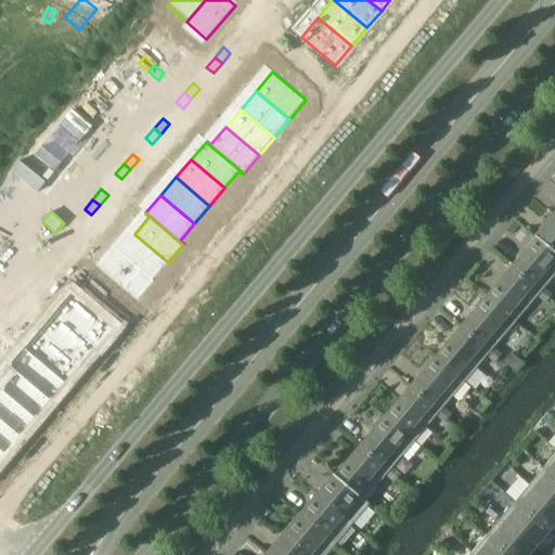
[(536,237),(537,239),(554,253),(554,219),(552,217),(536,237)]
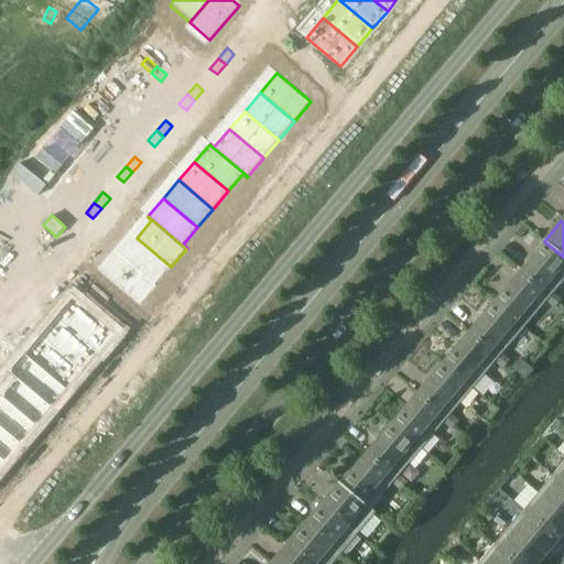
[(65,236),(56,247),(63,252),(72,242),(65,236)]
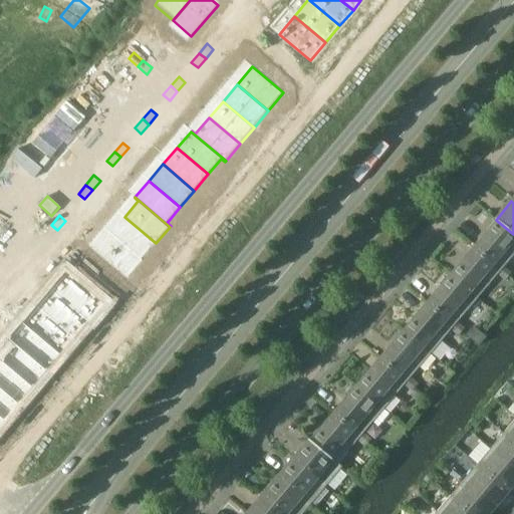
[(124,217),(110,234),(144,261),(144,260),(143,259),(156,243),(124,217)]
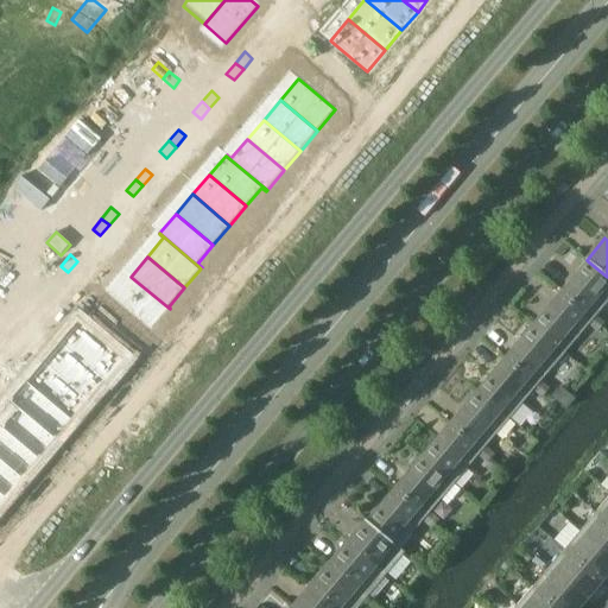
[(607,277),(588,261),(561,293),(601,328),(606,323),(596,316),(607,302),(607,277)]
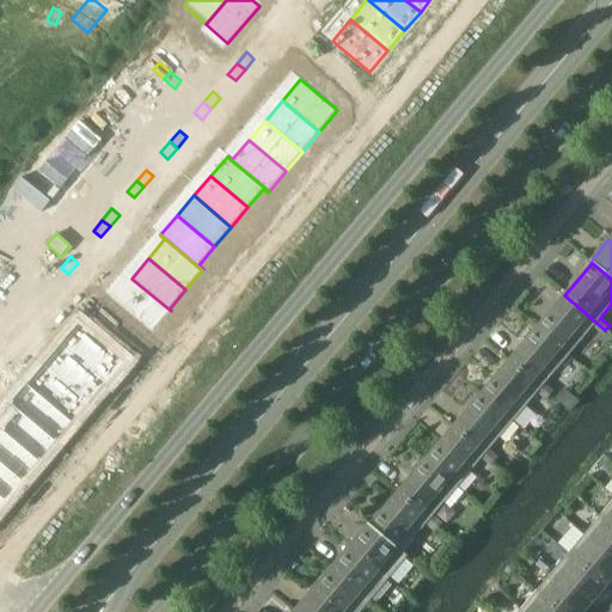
[(132,279),(114,300),(152,332),(171,311),(132,279)]
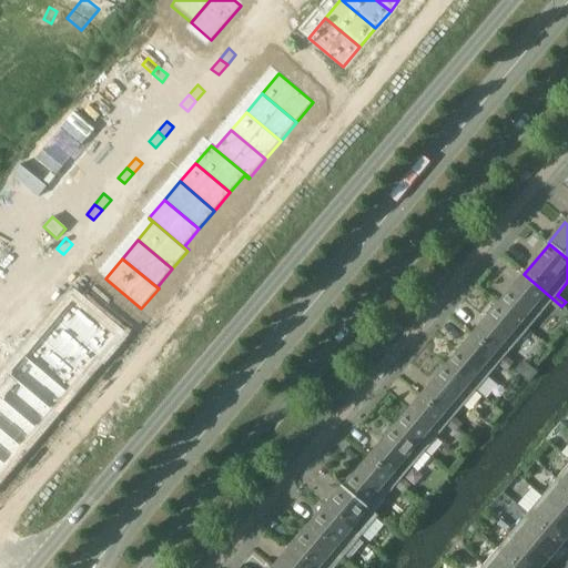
[(42,264),(34,274),(41,281),(50,271),(42,264)]
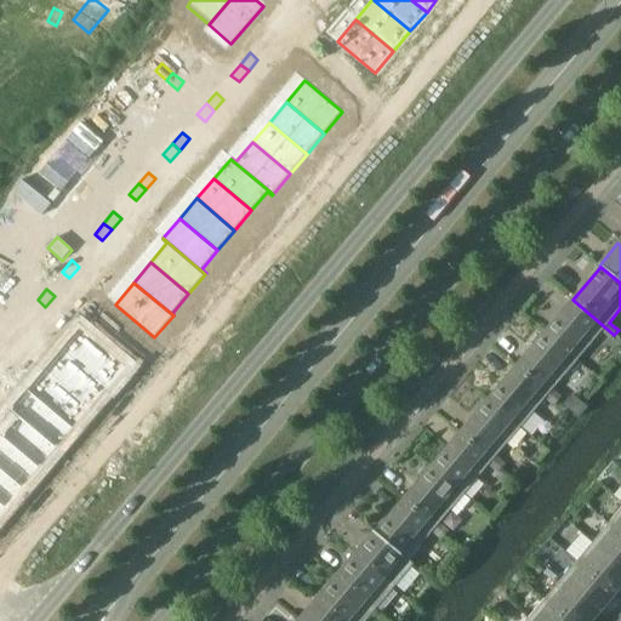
[(573,300),(545,332),(577,360),(602,332),(610,340),(614,335),(573,300)]
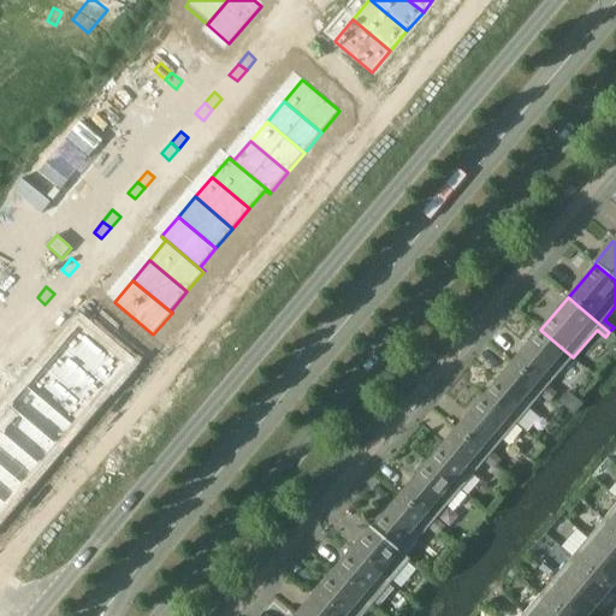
[(15,324),(5,335),(12,342),(22,330),(15,324)]
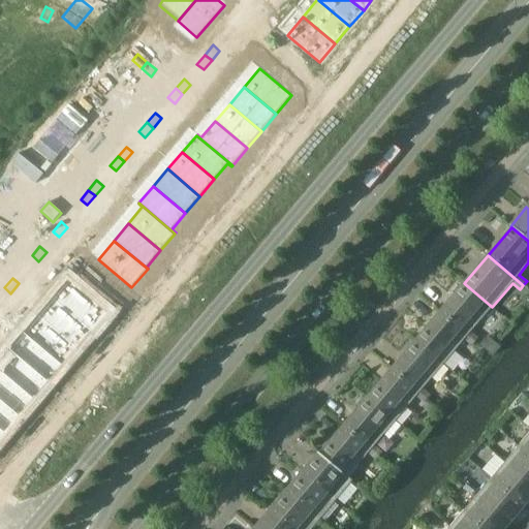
[(440,312),(475,342),(478,338),(470,332),(492,307),(464,283),(440,312)]
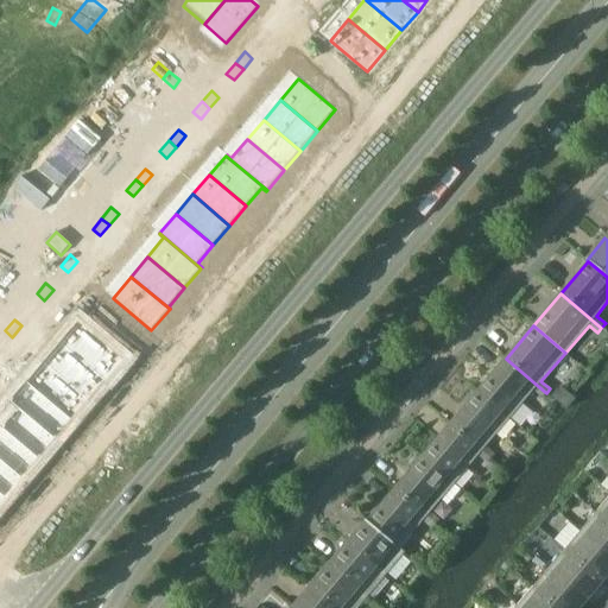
[(87,329),(68,350),(107,382),(125,361),(87,329)]
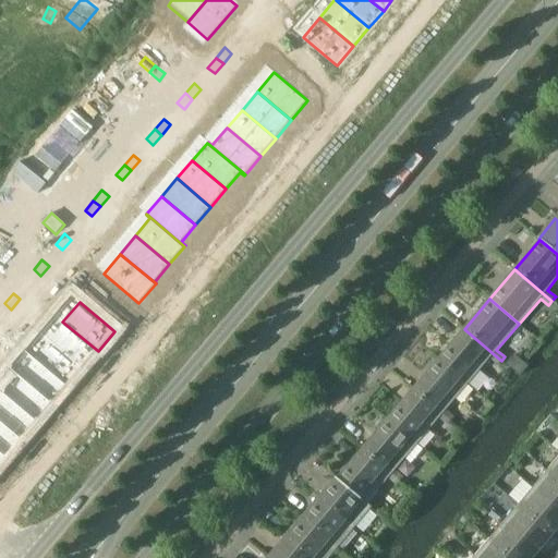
[(4,303),(0,307),(0,316),(3,319),(11,310),(4,303)]
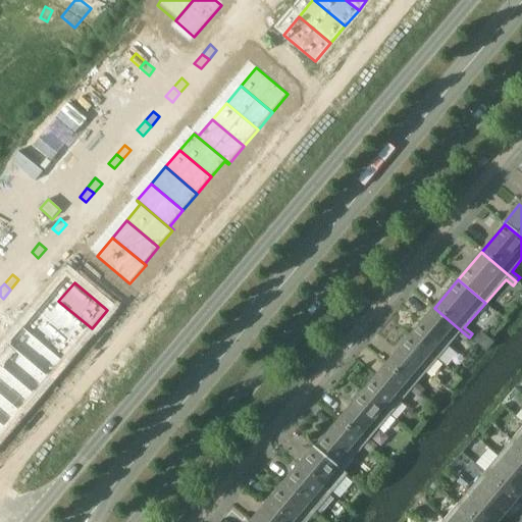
[(58,301),(44,317),(75,345),(90,328),(91,329),(92,328),(58,301)]
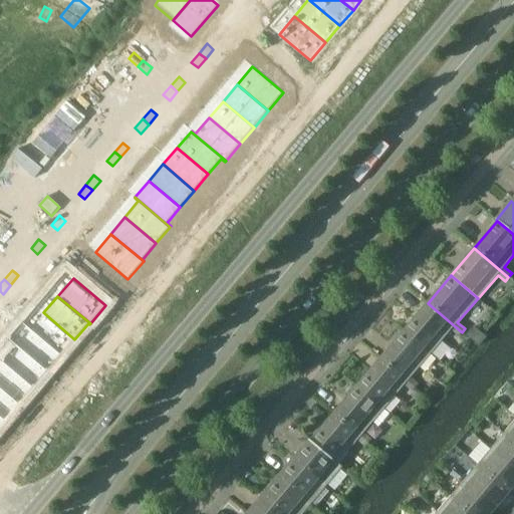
[(431,353),(451,330),(459,336),(462,332),(428,303),(404,330),(431,353)]
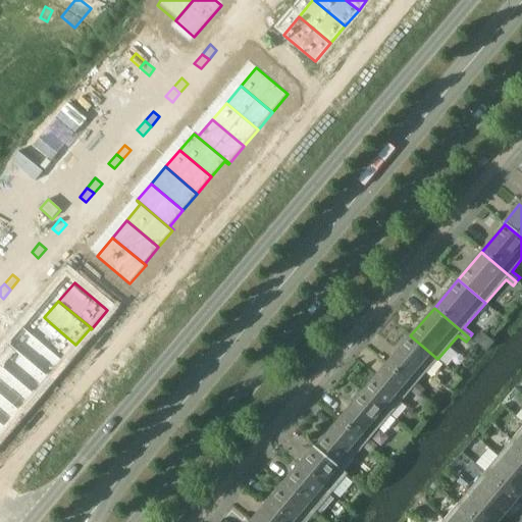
[(44,317),(30,334),(61,361),(75,345),(44,317)]
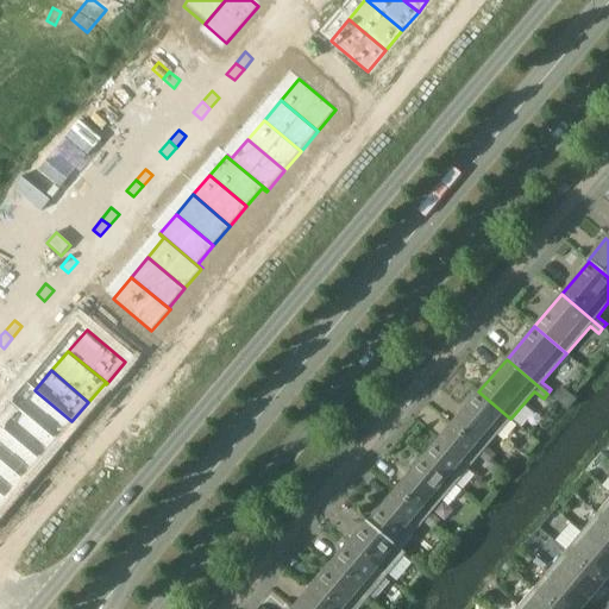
[(35,390),(18,409),(55,441),(71,421),(35,390)]
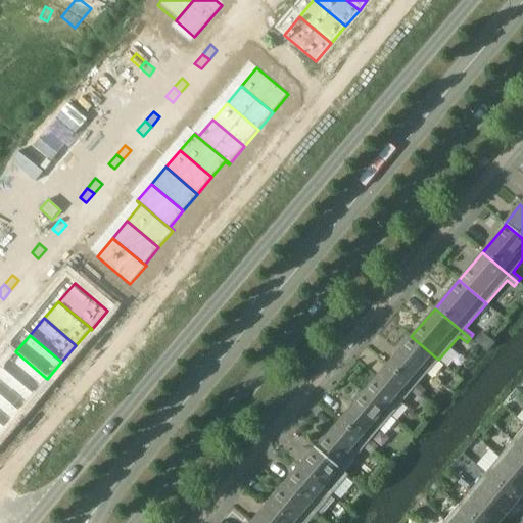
[(411,336),(387,365),(422,394),(426,390),(418,384),(438,360),(411,336)]
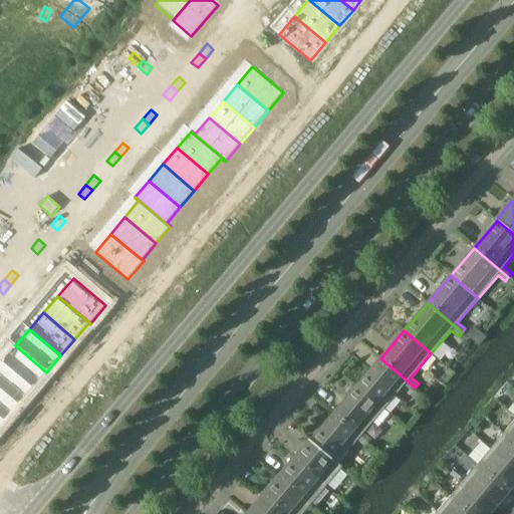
[(15,345),(2,362),(33,389),(46,372),(15,345)]
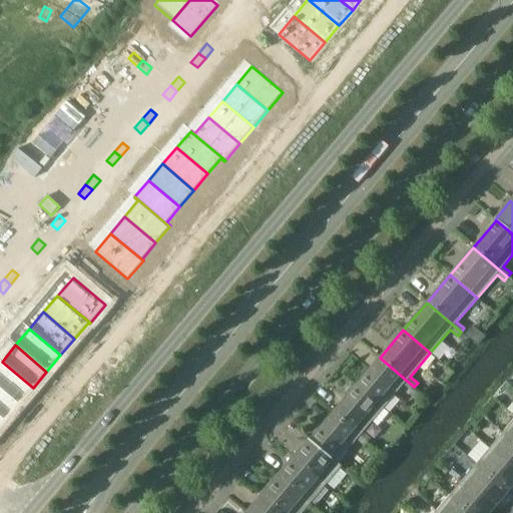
[(411,391),(414,387),(380,358),(357,385),(384,408),(404,384),(411,391)]
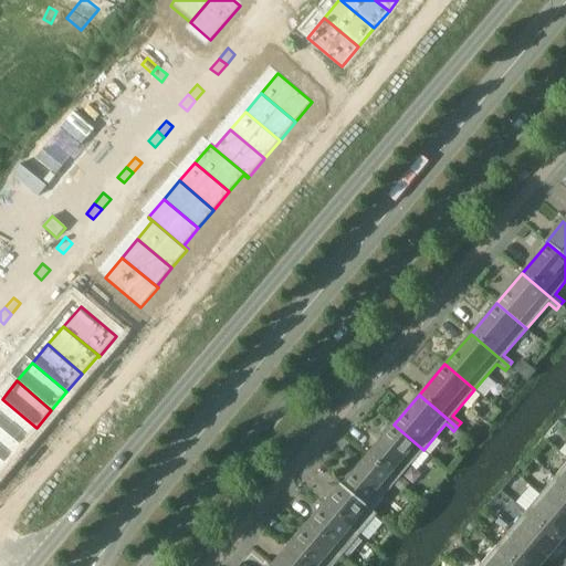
[(2,399),(0,400),(0,428),(21,447),(37,428),(2,399)]
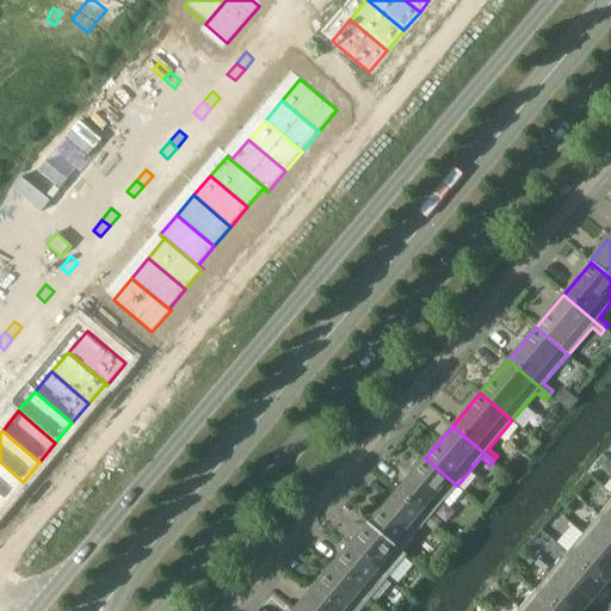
[(425,458),(397,492),(438,526),(442,522),(432,514),(457,486),(425,458)]
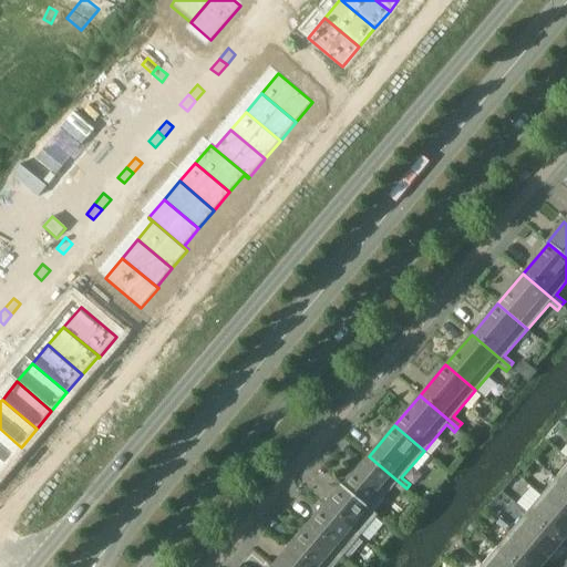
[(0,429),(0,461),(6,465),(21,447),(0,429)]
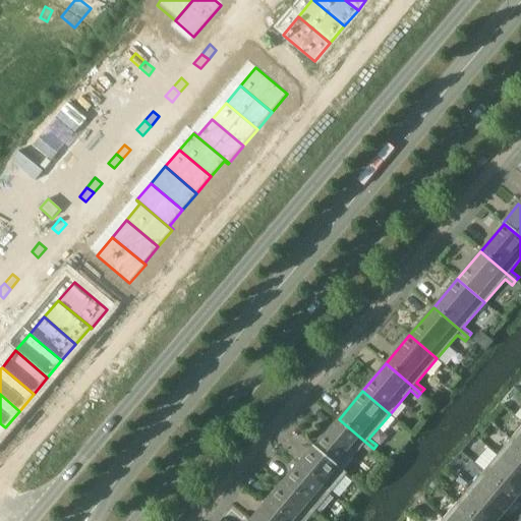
[(339,419),(315,447),(314,447),(342,470),(362,447),(369,453),(373,449),(339,419)]
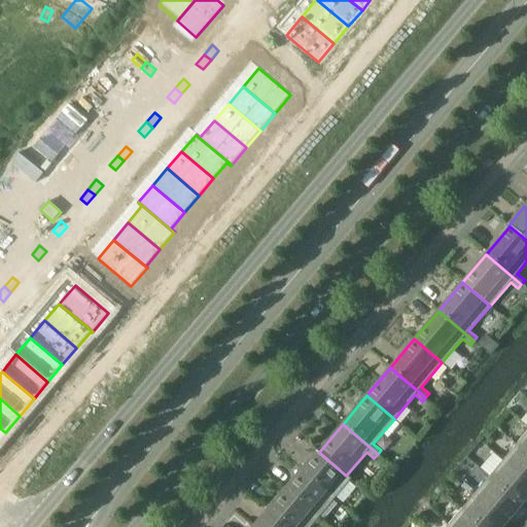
[(526,431),(517,445),(526,453),(526,431)]
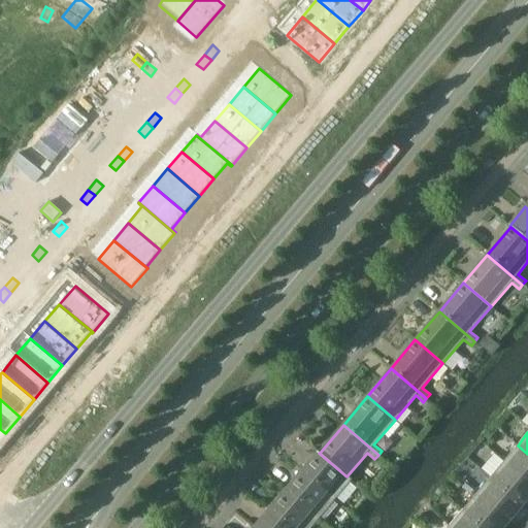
[(527,454),(518,446),(503,462),(527,482),(527,454)]
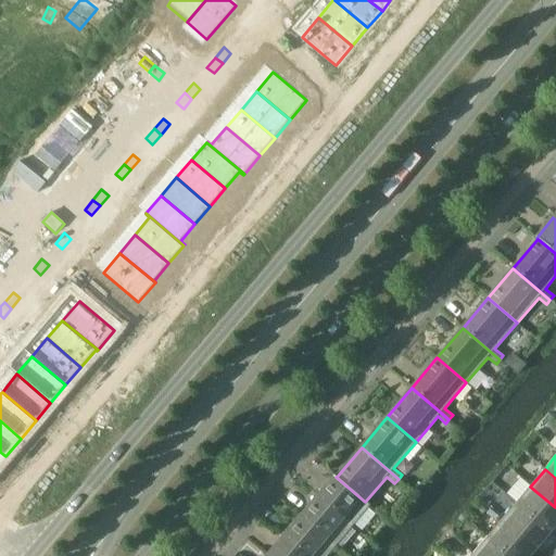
[(335,476),(317,496),(353,526),(370,505),(365,502),(336,477),(337,477),(335,476)]
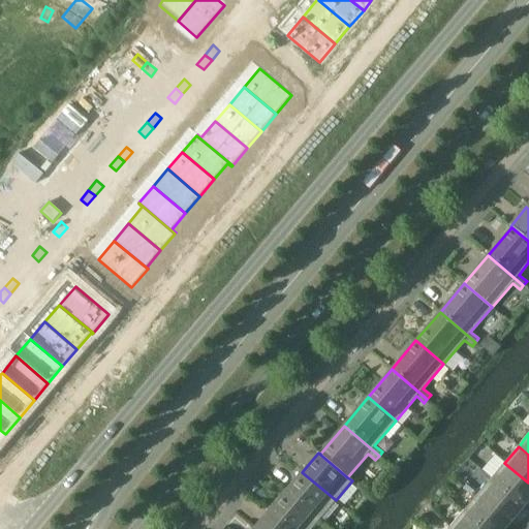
[(528,483),(504,463),(491,478),(524,506),(528,500),(528,483)]
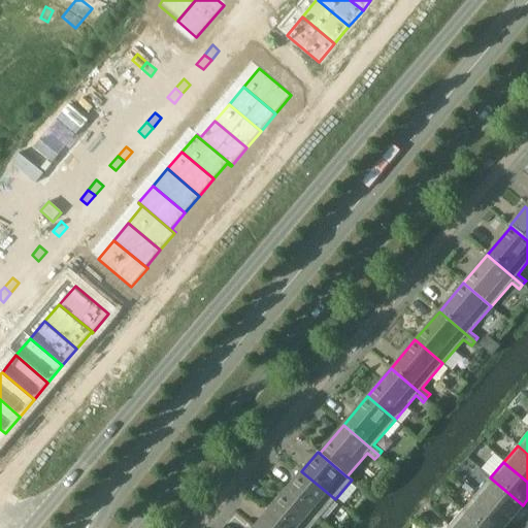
[(301,471),(286,490),(319,518),(327,525),(331,521),(323,514),(335,499),(301,471)]
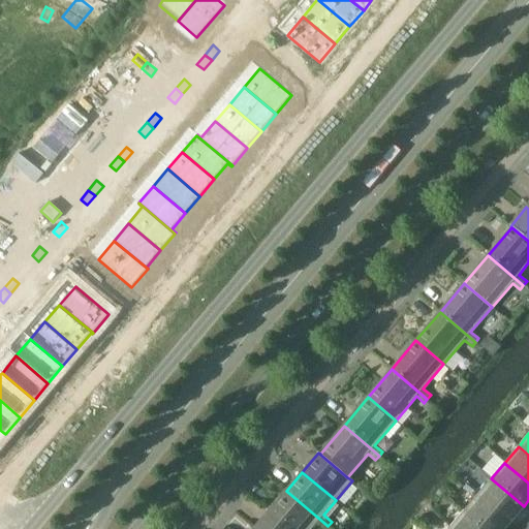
[(491,478),(477,495),(510,523),(524,506),(491,478)]
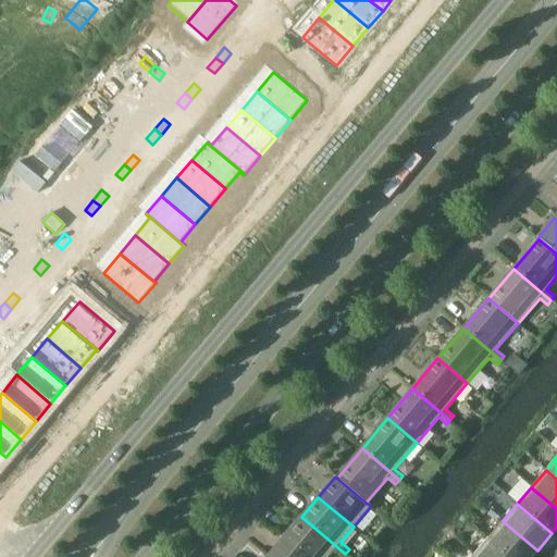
[(327,556),(336,546),(301,517),(284,536),(308,556),(327,556)]
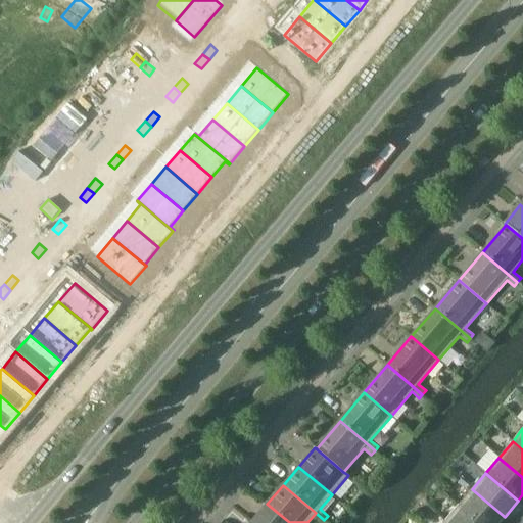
[(472,489),(459,505),(479,522),(498,522),(505,517),(472,489)]
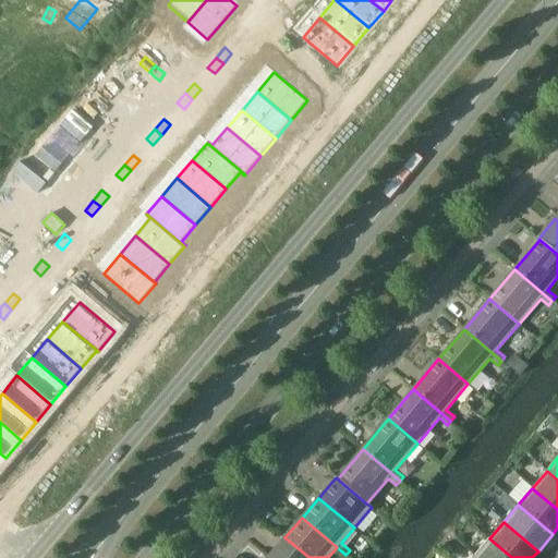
[(308,557),(284,537),(268,557),(308,557)]
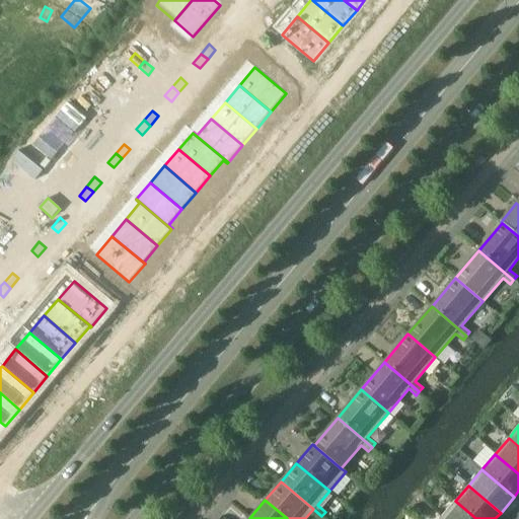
[(475,518),(455,501),(442,517),(444,518),(475,518)]
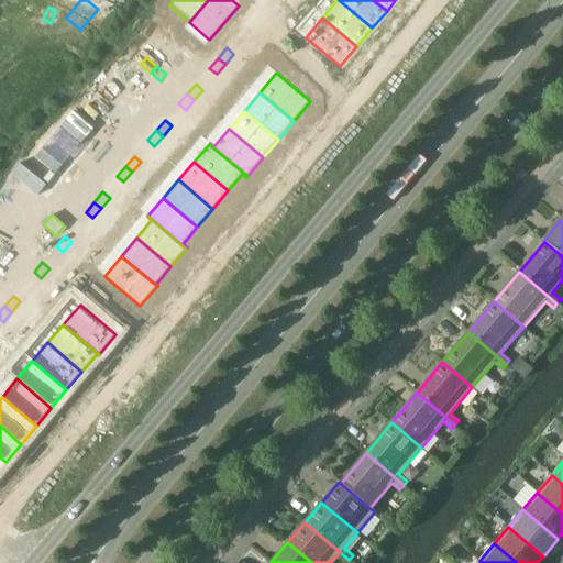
All buildings are outlined.
